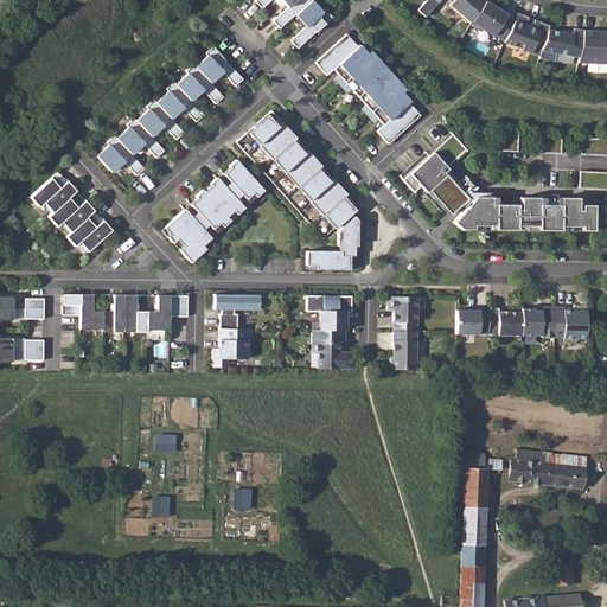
[(255,0),(250,5),(257,13),(270,0),(278,0),(286,8),(268,25),(275,32),(292,18),(302,30),(286,45),(293,52),(327,21),(320,14),(318,16),(306,4),(310,1),(307,0),(255,0)]
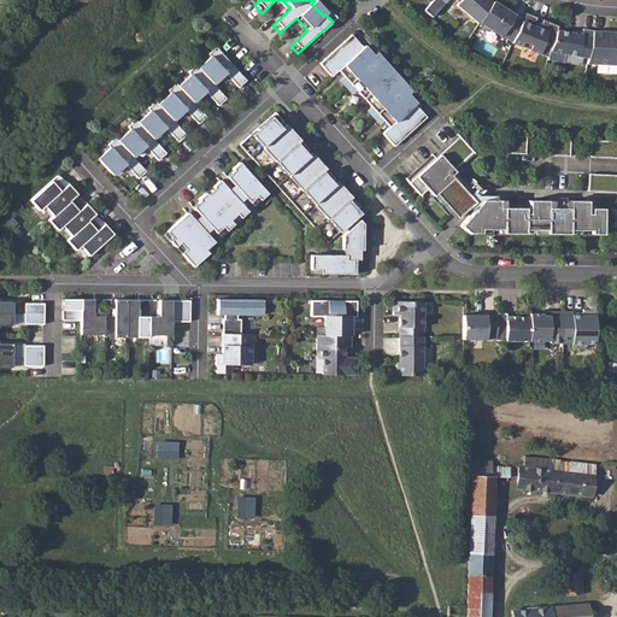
[(456,0),(458,1),(456,5),(477,23),(479,22),(492,1),(493,0),(492,0),(456,0)]
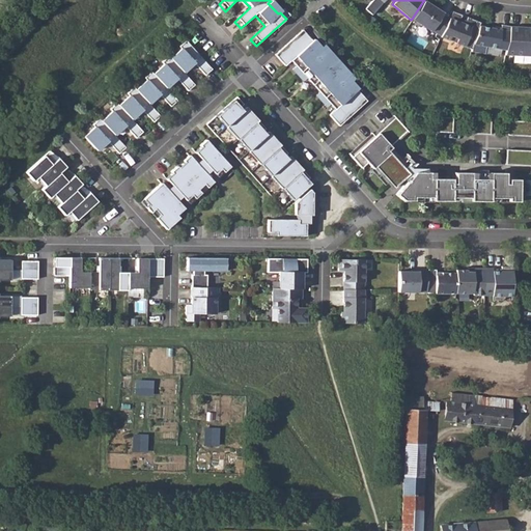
[(423,1),(412,19),(431,31),(432,30),(441,35),(449,19),(442,15),(443,14),(423,1)]
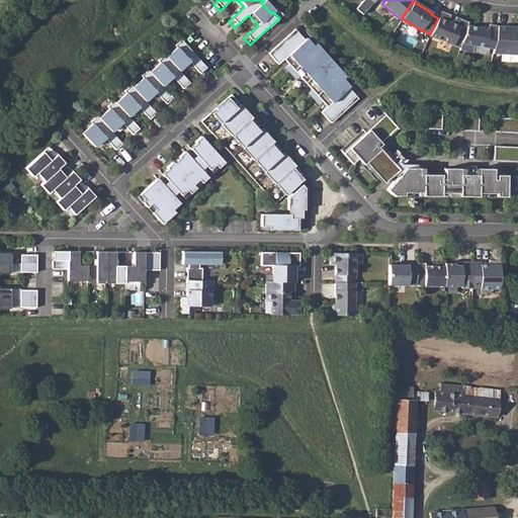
[(468,21),(441,11),(438,18),(430,34),(429,36),(460,48),(467,24),(468,21)]
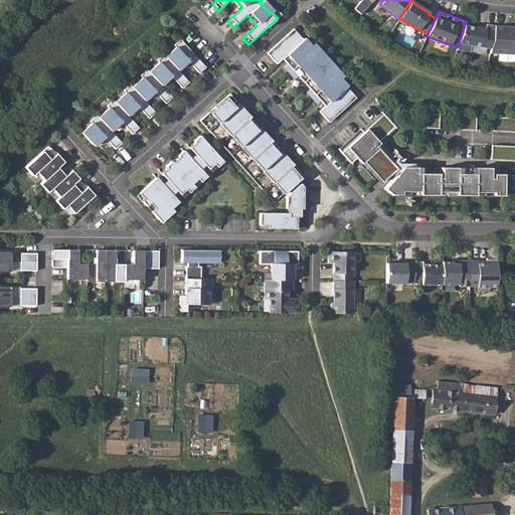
[(491,48),(495,25),(486,23),(485,28),(465,24),(458,47),(457,49),(470,52),(472,44),(491,48)]
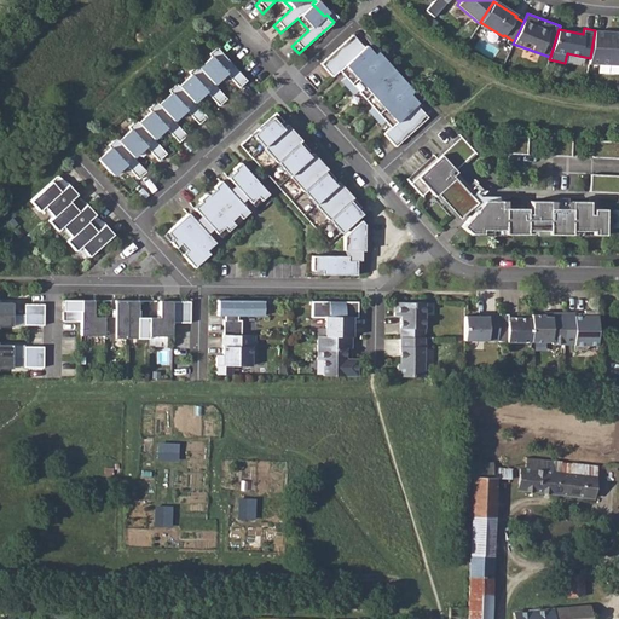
[(605,32),(595,30),(590,58),(589,63),(618,68),(618,34),(611,34),(611,36),(607,35),(605,32)]
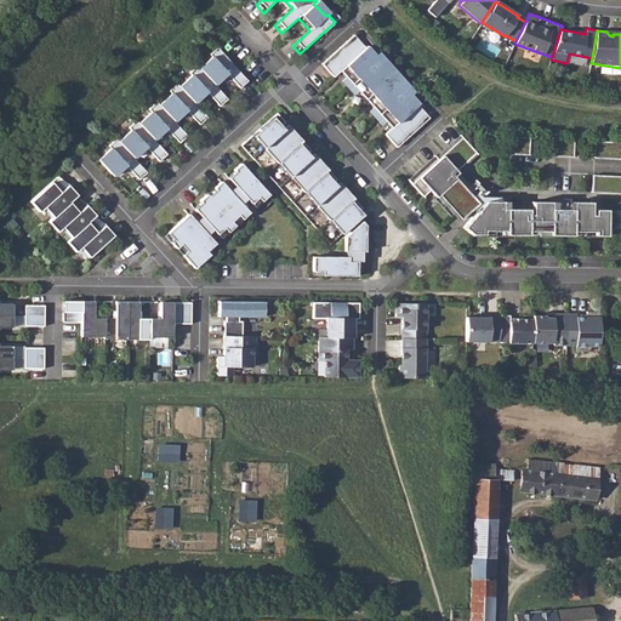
[(421,102),(422,100),(370,43),(369,45),(358,33),(325,62),(337,75),(343,69),(349,75),(346,78),(358,92),(363,89),(376,104),(372,108),(386,123),(389,119),(394,125),(388,131),(399,143),(432,114),(421,102)]
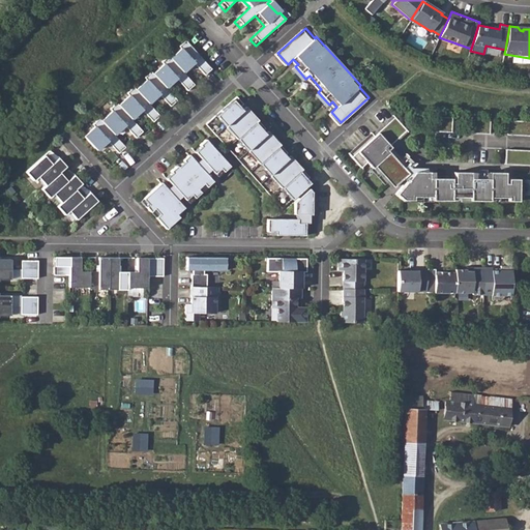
[(211,69),(185,40),(178,47),(180,49),(170,58),(168,56),(162,62),(164,64),(152,74),(151,71),(144,78),(146,80),(136,89),(134,87),(126,93),(128,95),(118,106),(116,102),(110,109),(112,111),(101,121),(98,118),(92,124),(94,126),(84,137),(94,148),(105,139),(118,153),(125,147),(112,133),(122,123),(136,138),(142,131),(129,117),(140,108),(153,122),(159,116),(146,101),(157,92),(170,107),(177,100),(164,86),(174,77),(187,91),(194,85),(181,70),(192,61),(205,76),(211,69)]
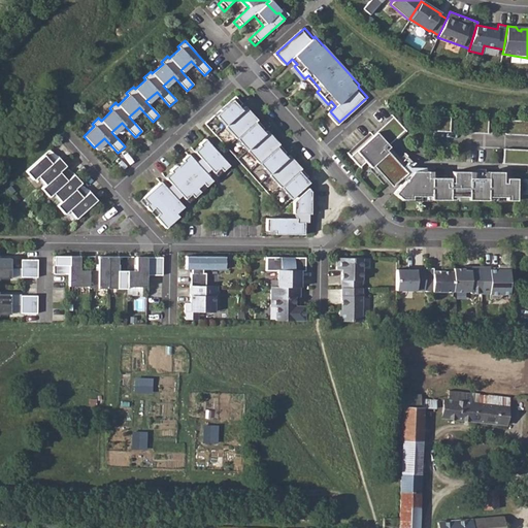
[(204,124),(279,206),(307,182),(304,178),(307,176),(235,96),(204,124)]
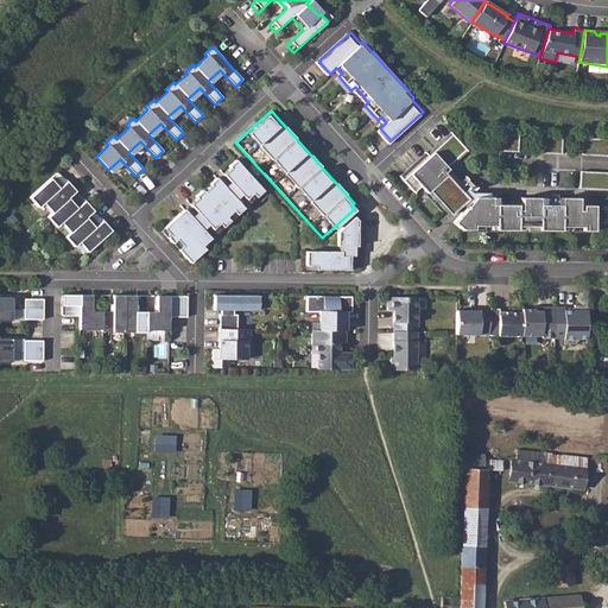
[(467,150),(453,134),(431,153),(445,169),(467,150)]
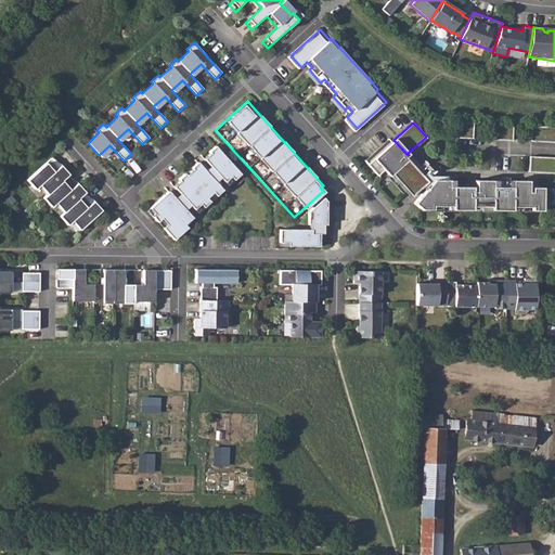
[(473,123),(455,123),(454,138),(472,139),(473,123)]
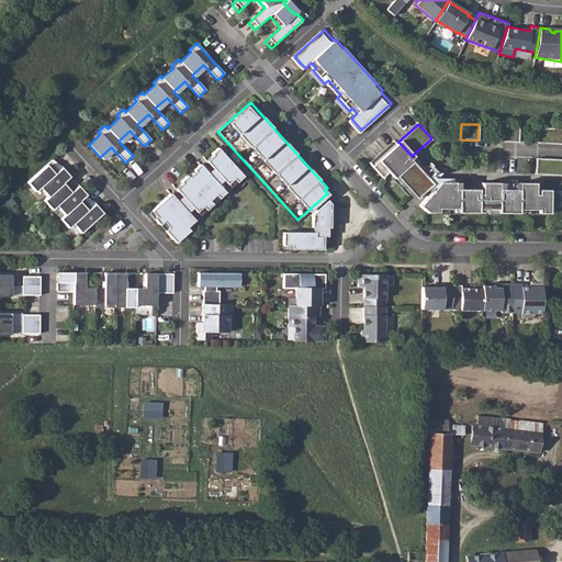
[(518,126),(501,126),(501,142),(518,142),(518,126)]
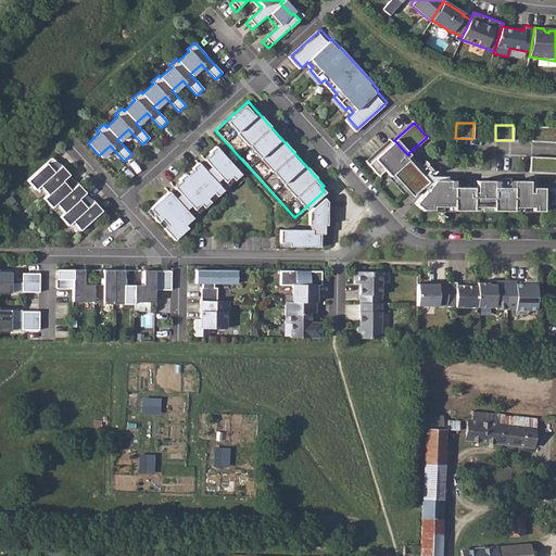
[(555,127),(532,126),(531,141),(555,142),(555,127)]
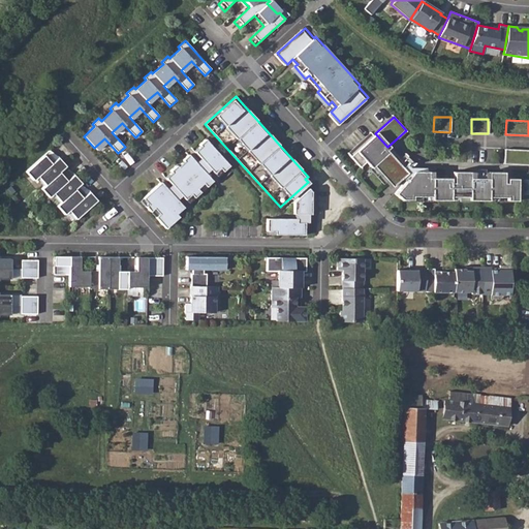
[(402,168),(371,133),(348,155),(360,167),(366,162),(371,168),(373,166),(390,186),(399,178),(396,175),(402,168)]
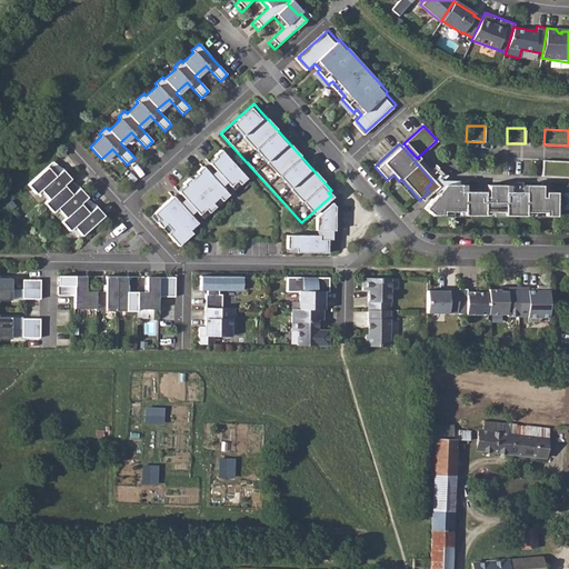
[(218,152),(211,158),(212,160),(206,166),(227,189),(233,183),(237,187),(243,181),(218,152)]
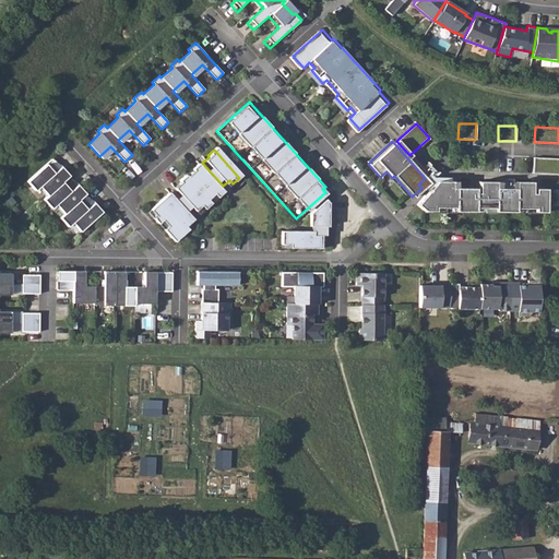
[(558,158),(533,158),(533,174),(558,175),(558,158)]
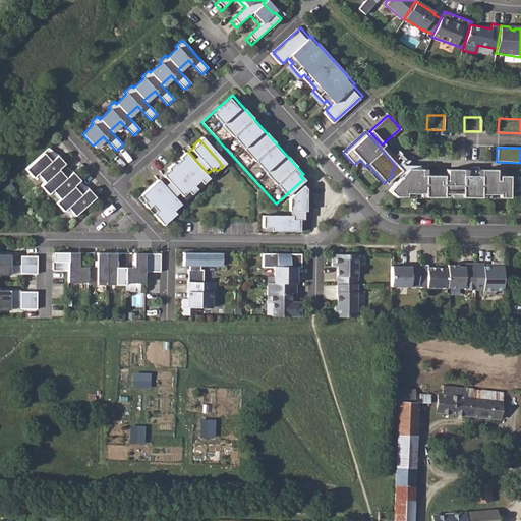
[(47,150),(24,170),(33,178),(37,174),(44,183),(62,167),(65,164),(57,156),(54,158),(47,150)]
